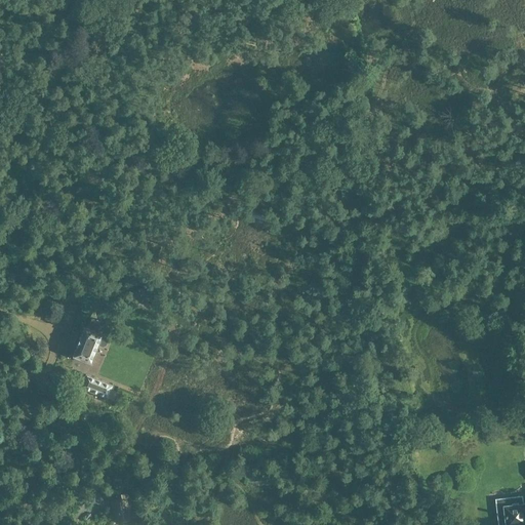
[(146,300),(142,288),(129,293),(133,306),(146,300)]
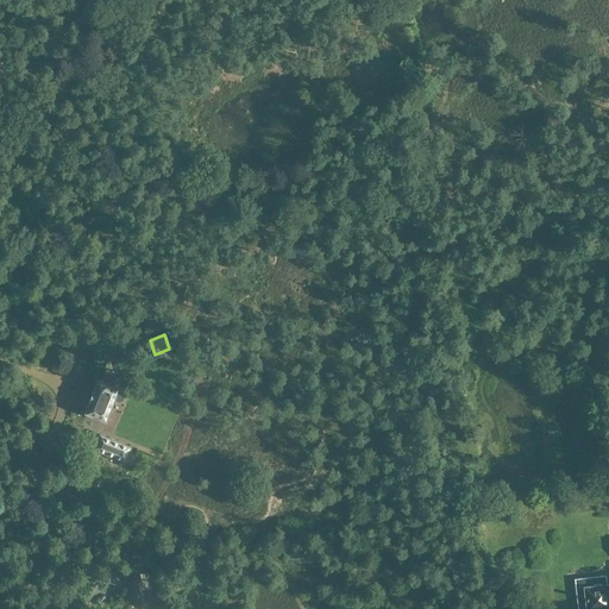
[(125,396),(123,393),(118,390),(119,389),(98,381),(85,414),(105,422),(114,401),(119,403),(123,402),(125,396)]
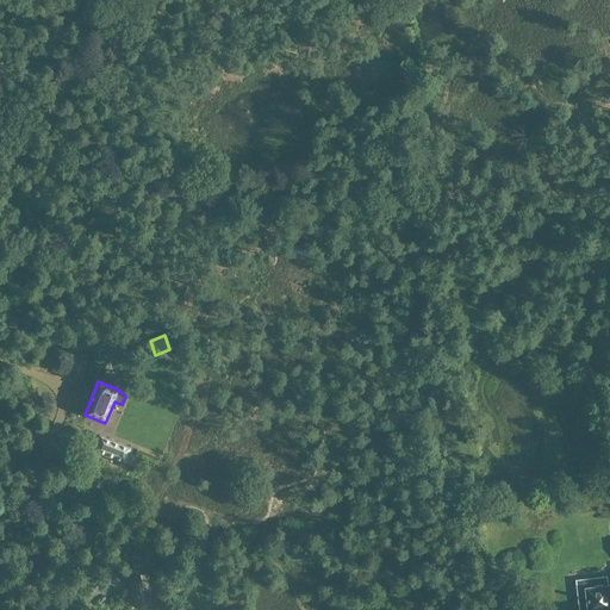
[(100,436),(93,452),(124,465),(131,449),(100,436)]
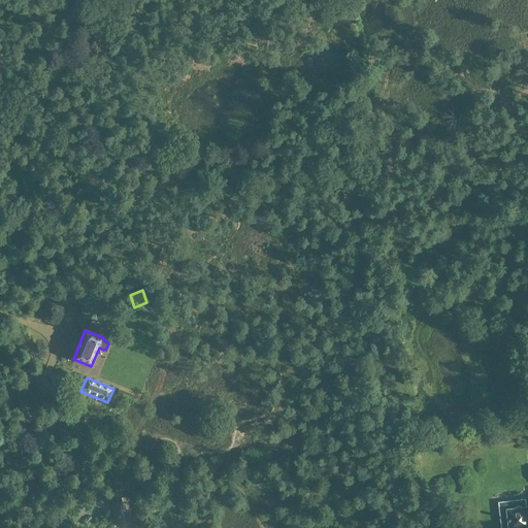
[(527,527),(527,504),(526,504),(526,497),(502,500),(504,512),(512,510),(513,517),(512,517),(512,520),(513,520),(514,526),(513,526),(514,527),(515,527),(516,527),(527,527)]
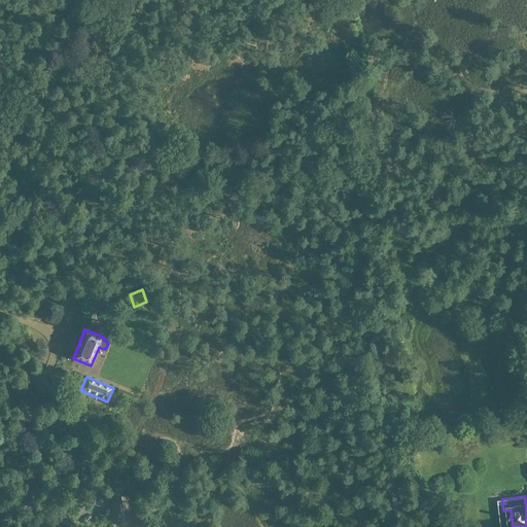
[(132,522),(127,499),(111,503),(116,525),(132,522)]
